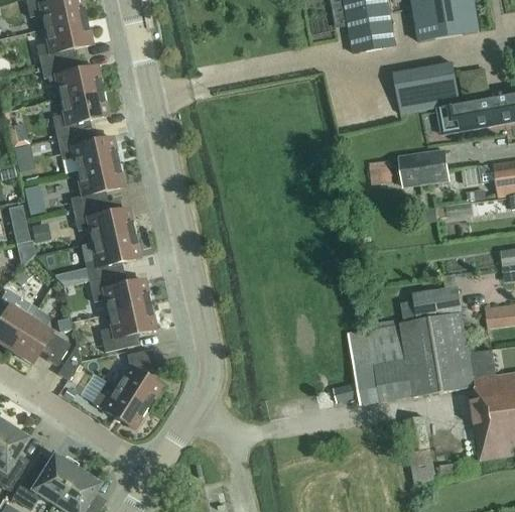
[(26,0),(30,15),(42,12),(45,27),(87,18),(82,0),(26,0)]
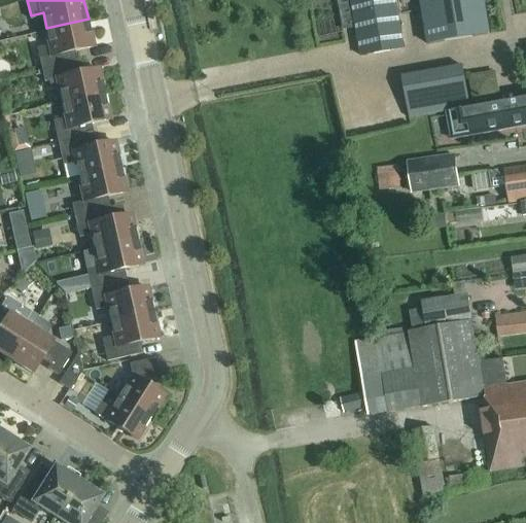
[(311,0),(315,29),(336,27),(332,0),(311,0)]
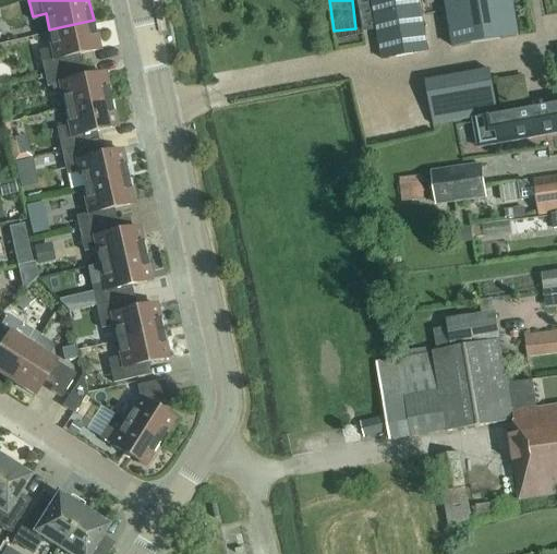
[(430,47),(421,0),(374,0),(384,56),(430,47)]
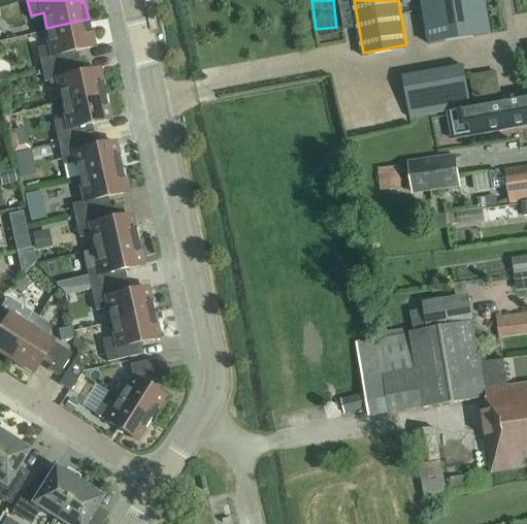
[(492,29),(487,0),(423,0),(430,40),(492,29)]
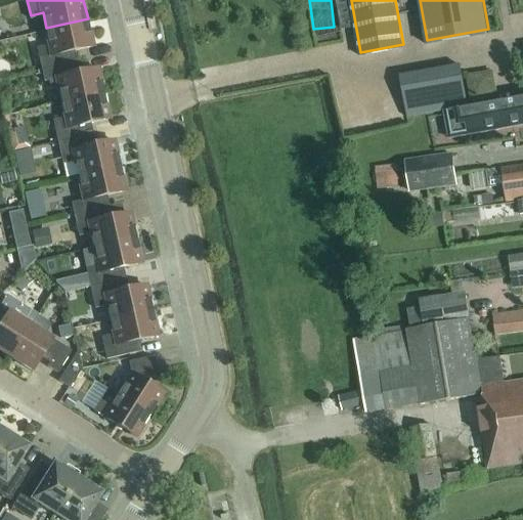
[(88,18),(46,28),(49,42),(37,44),(42,67),(72,59),(70,48),(93,43),(88,18)]
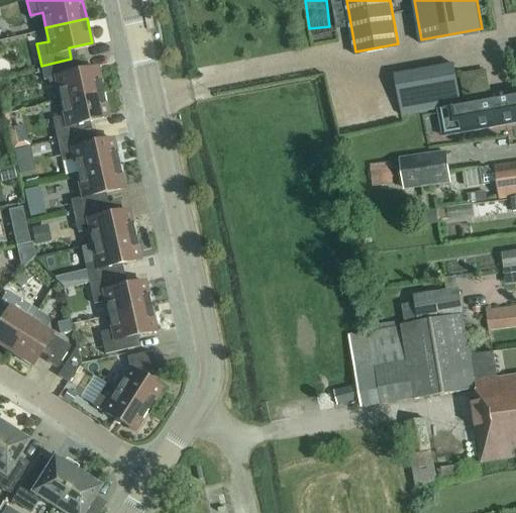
[(62,98),(102,89),(97,65),(74,70),(71,59),(41,66),(44,77),(56,74),(62,98)]
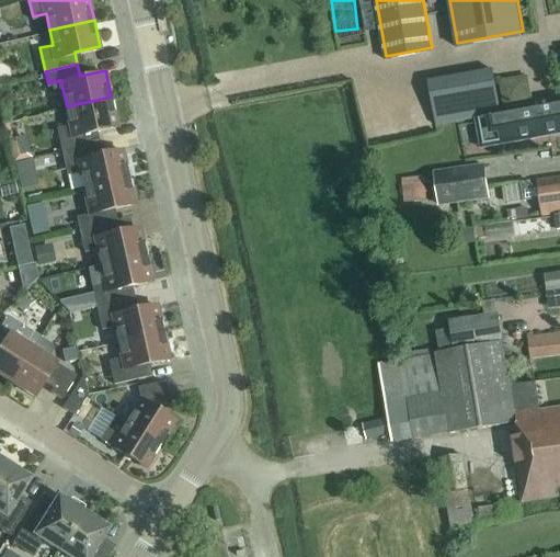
[(502,111),(494,67),(430,78),(437,123),(502,111)]
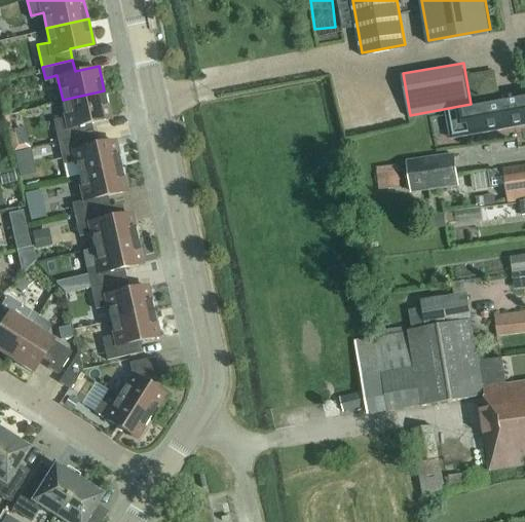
[(104,90),(63,100),(66,114),(53,117),(59,139),(88,133),(86,121),(110,116),(104,90)]
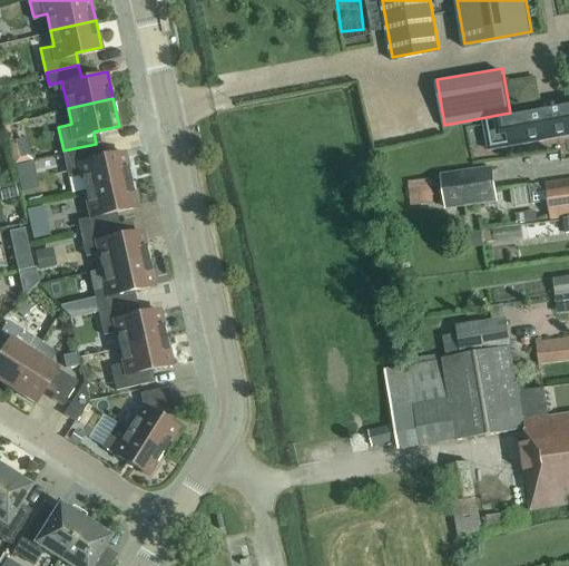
[(489,147),(491,147),(568,132),(568,100),(483,118),(489,147)]
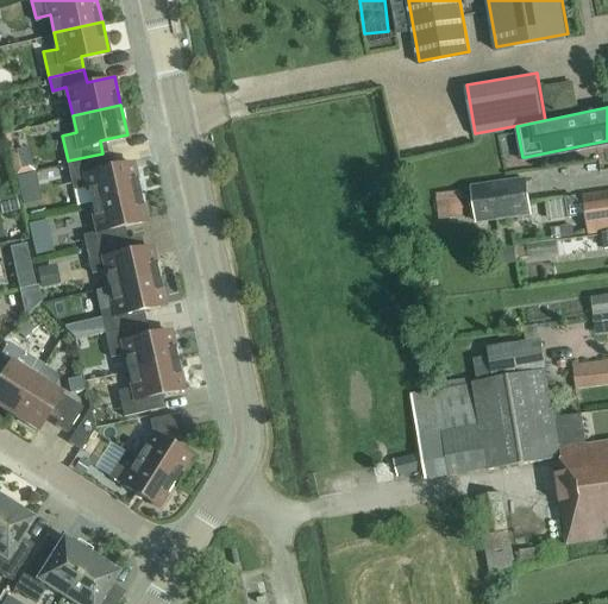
[(92,200),(139,189),(133,159),(106,167),(102,153),(68,161),(74,186),(87,183),(92,200)]
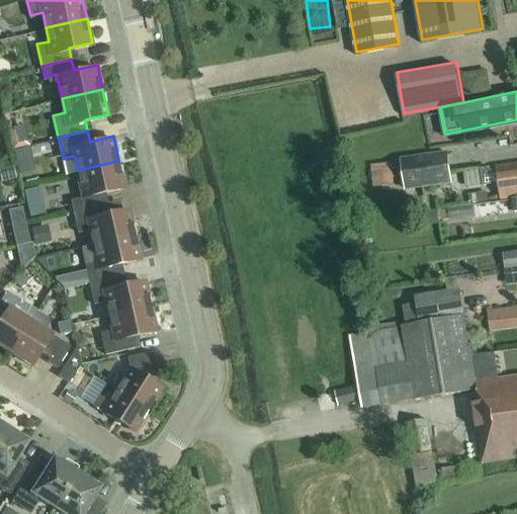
[(409,186),(432,183),(452,180),(447,148),(404,155),(405,163),(409,186)]
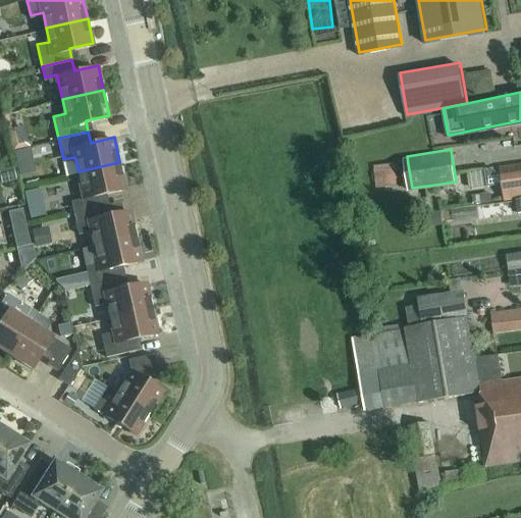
[(507,199),(520,196),(520,161),(501,165),(502,169),(492,170),(493,183),(504,182),(505,188),(504,189),(506,199),(507,199)]
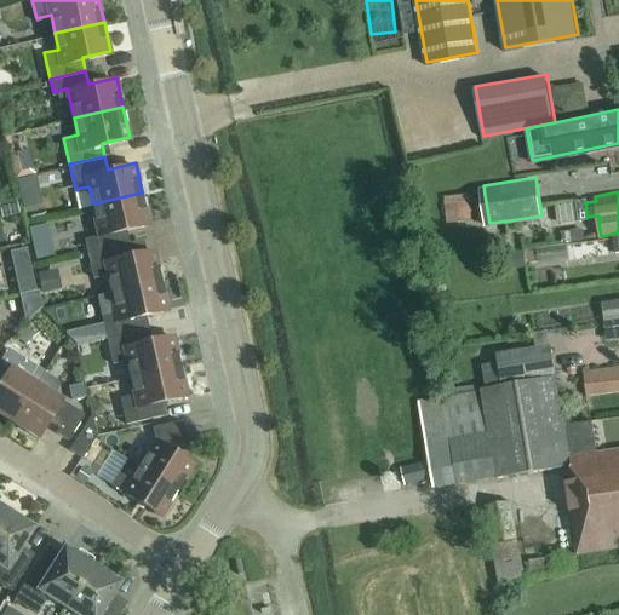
[(89,249),(124,241),(121,228),(149,222),(142,193),(93,203),(99,233),(85,236),(89,249)]
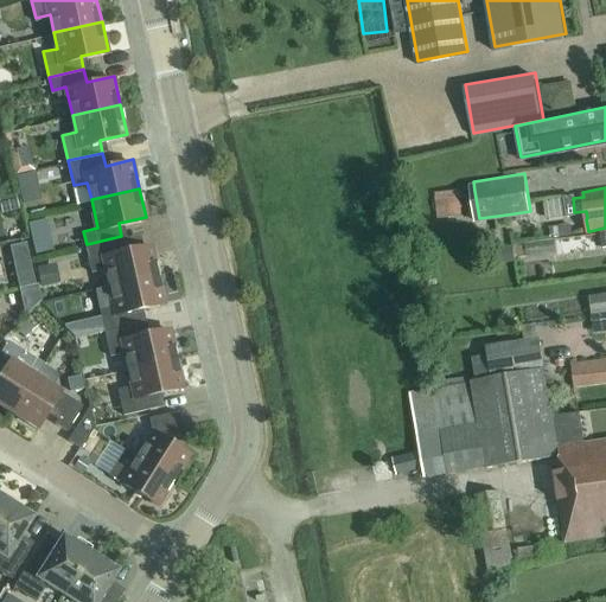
[(459,191),(434,192),(435,219),(460,218),(459,191)]
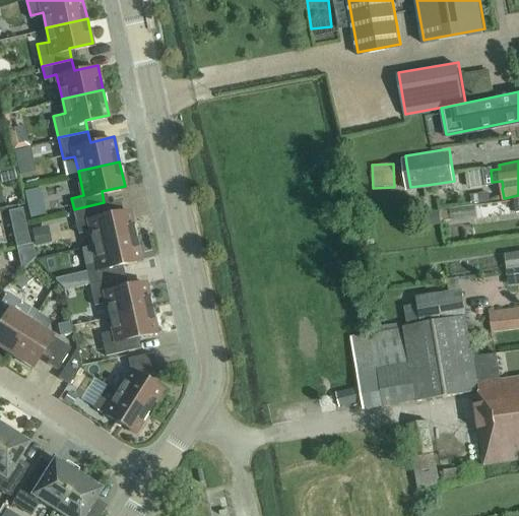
[(472,201),(492,199),(490,189),(470,191),(472,201)]
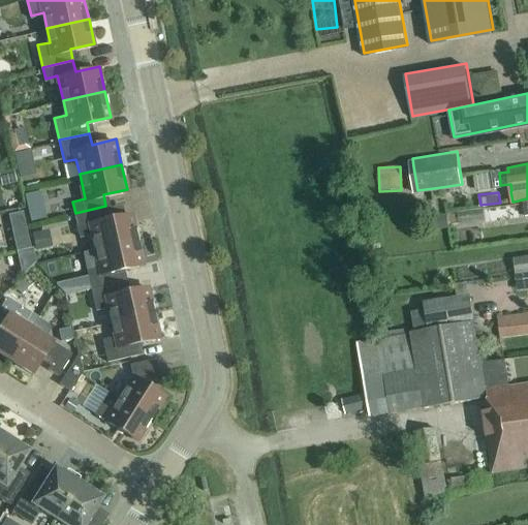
[(109,217),(105,206),(75,213),(81,235),(92,232),(95,247),(137,237),(132,212),(109,217)]
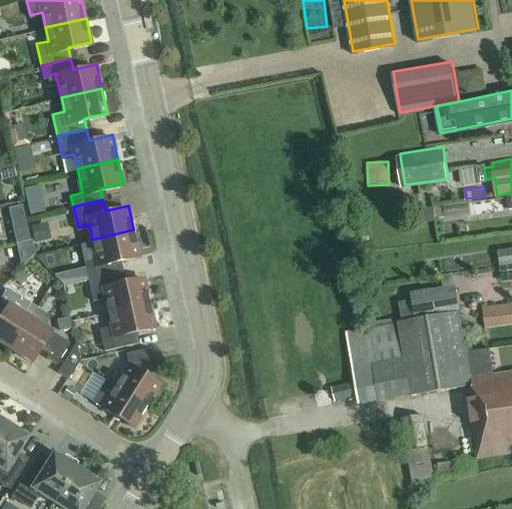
[(470,210),(468,199),(444,202),(445,213),(470,210)]
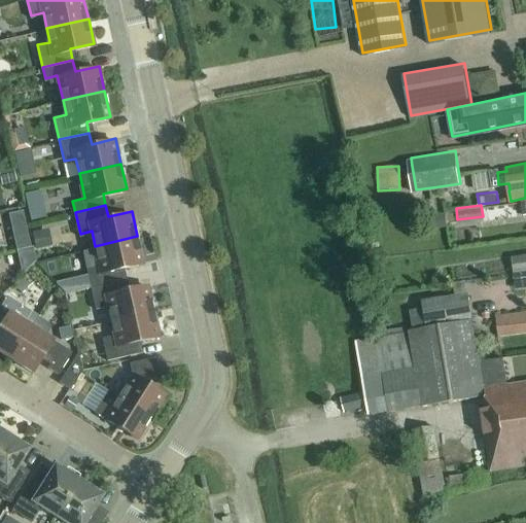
[(92,285),(121,278),(119,267),(143,262),(137,236),(95,246),(99,260),(86,263),(92,285)]
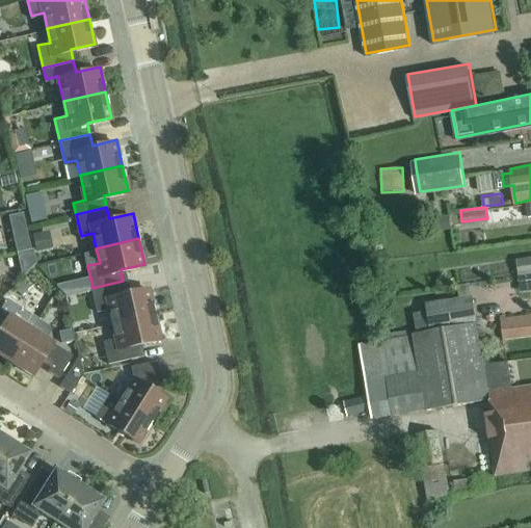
[(19,255),(34,253),(32,239),(18,241),(19,255)]
